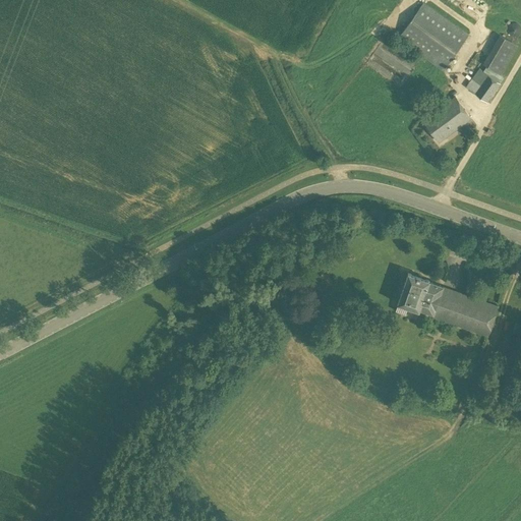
[(443,71),(468,35),(423,2),(397,39),(443,71)]
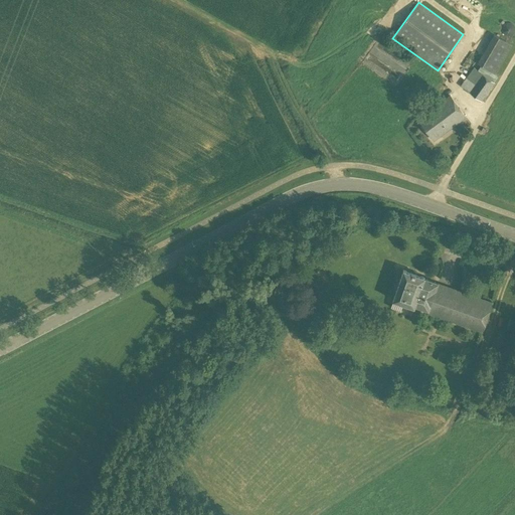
[(514,27),(509,22),(502,30),(509,35),(514,27)]
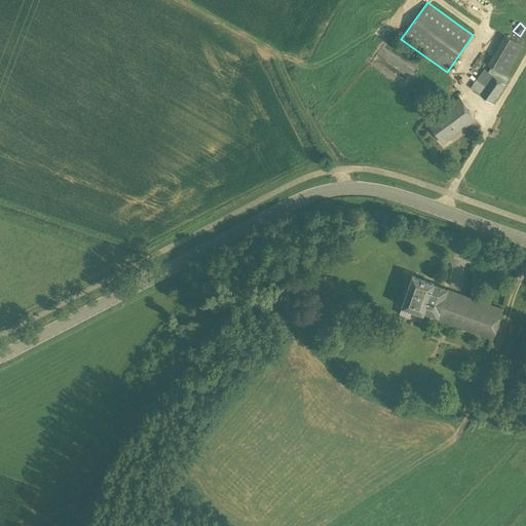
[(505,74),(522,46),(503,36),(487,64),(491,67),(505,74)]
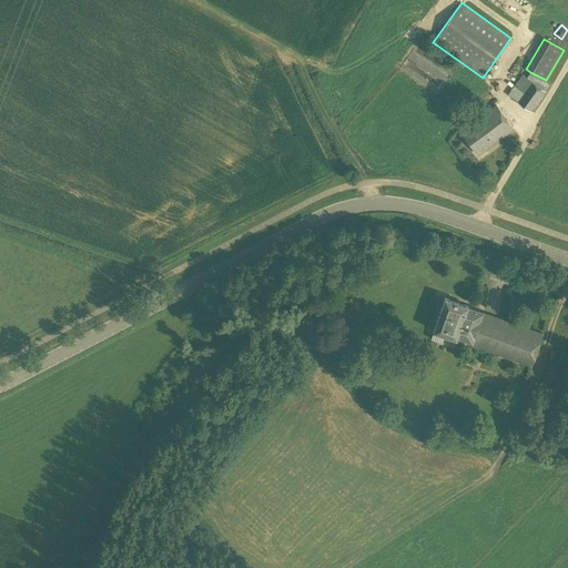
[(549,84),(530,72),(527,78),(545,90),(549,84)]
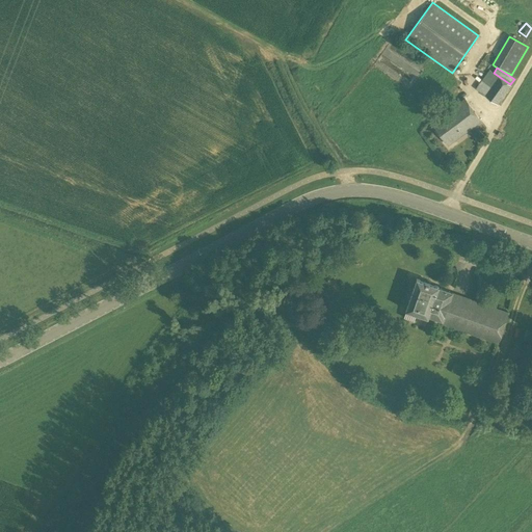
[(497,104),(510,85),(489,71),(476,88),(497,104)]
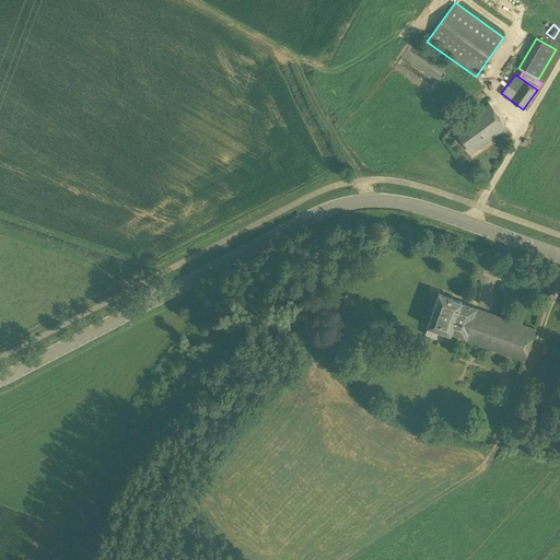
[(471,150),(505,126),(489,104),(455,128),(471,150)]
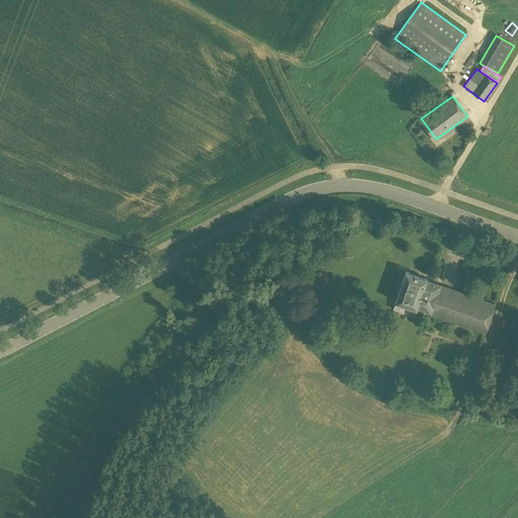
[(464,126),(459,131),(463,136),(468,132),(464,126)]
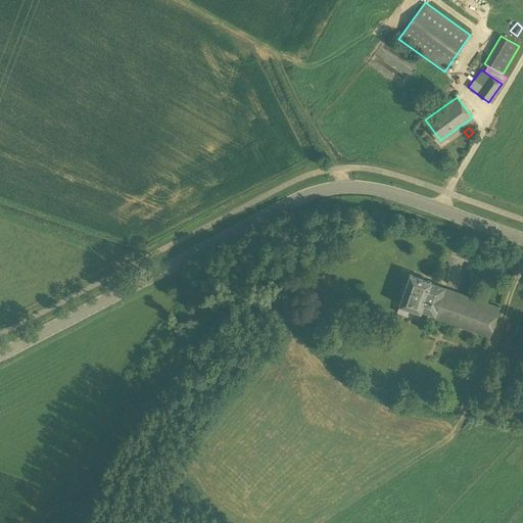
[(489,337),(500,306),(430,282),(430,281),(410,274),(398,303),(399,304),(396,313),(406,316),(409,307),(420,311),(420,310),(435,315),(433,318),(489,337)]
